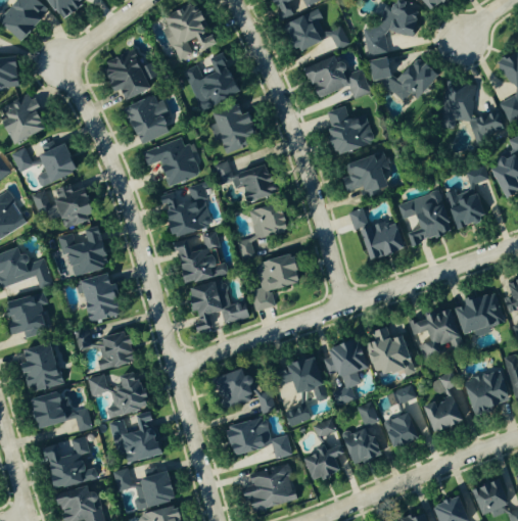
[(0,21),(0,22),(20,41),(49,9),(39,0),(19,0),(0,21)]
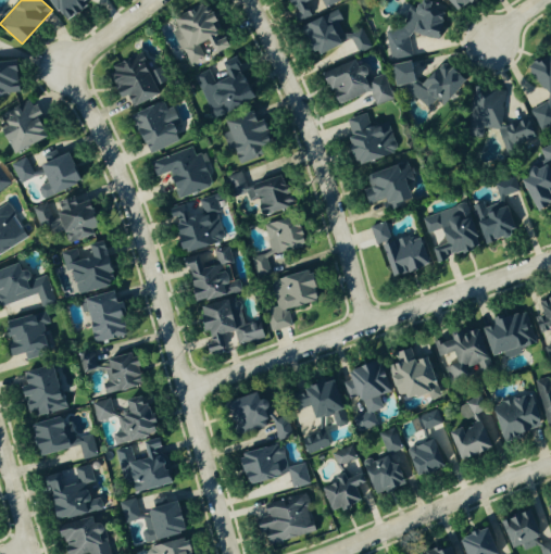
[(89,5),(86,0),(50,0),(65,21),(89,5)]
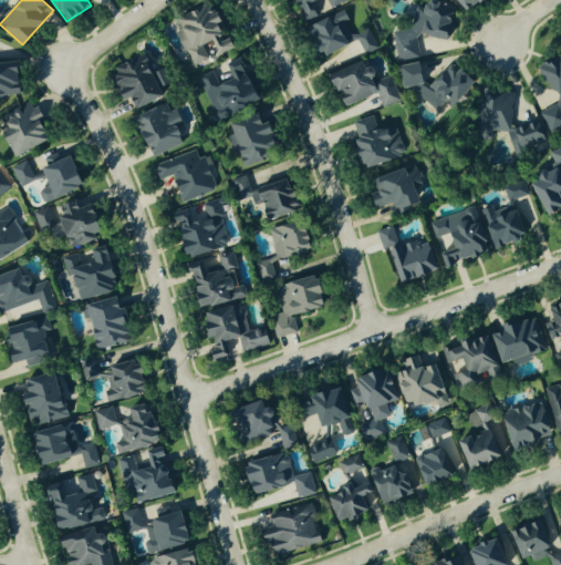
[(344,2),(343,0),(291,0),(297,10),(299,9),(304,23),(322,16),(321,12),(344,2)]
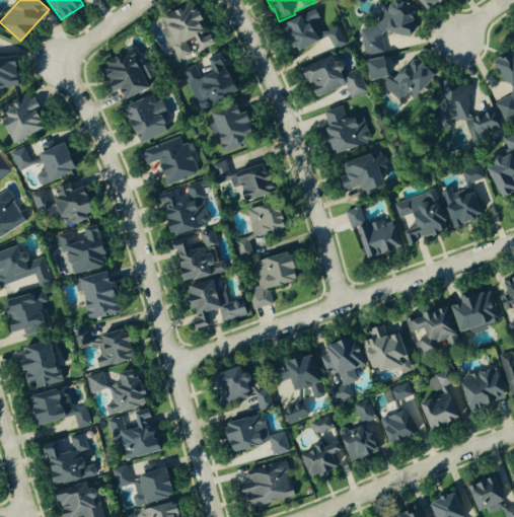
[(418,0),(427,11),(441,0),(418,0)]
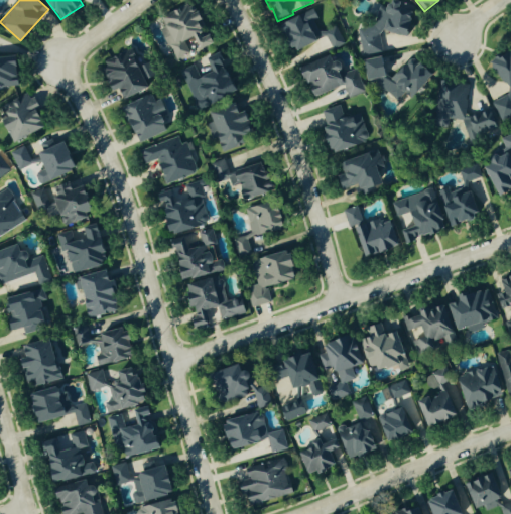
[(386,51),(383,35),(412,30),(407,1),(376,7),(379,24),(361,28),(365,55),(386,51)]
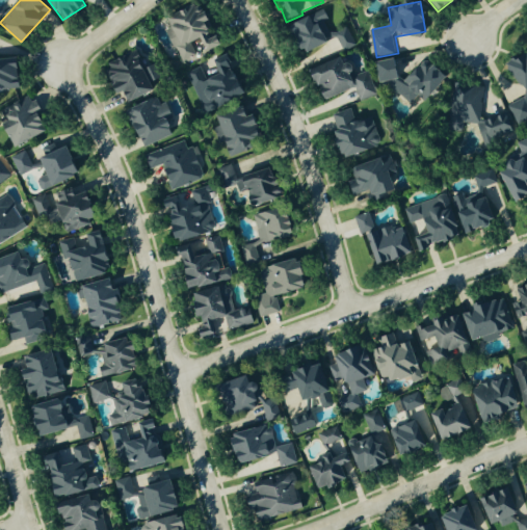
[(218,46),(214,35),(210,37),(203,20),(208,18),(201,2),(166,18),(170,27),(166,29),(181,62),(218,46)]
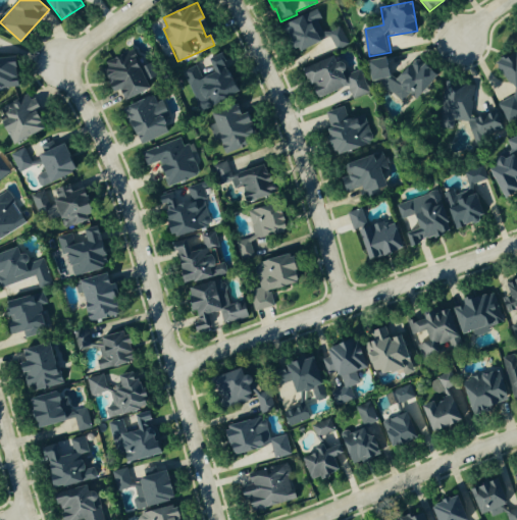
[(333,36),(339,49),(352,43),(345,24),(326,33),(320,17),(324,16),(320,8),(285,23),(296,52),(333,36)]
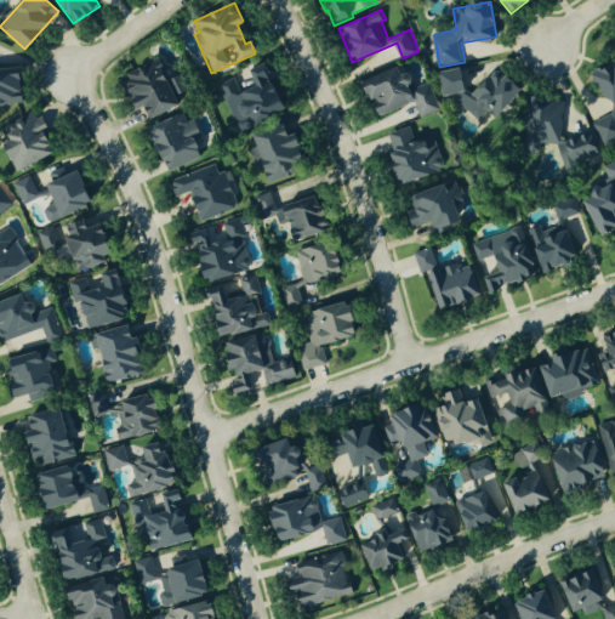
[(149,120),(182,102),(159,60),(126,78),(140,102),(149,120)]
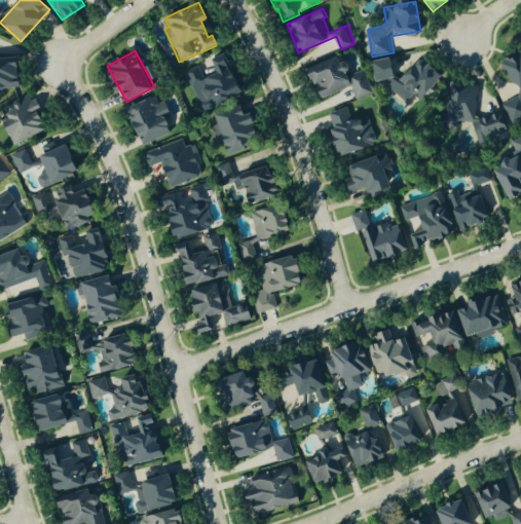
[(520,50),(501,64),(520,90),(520,50)]
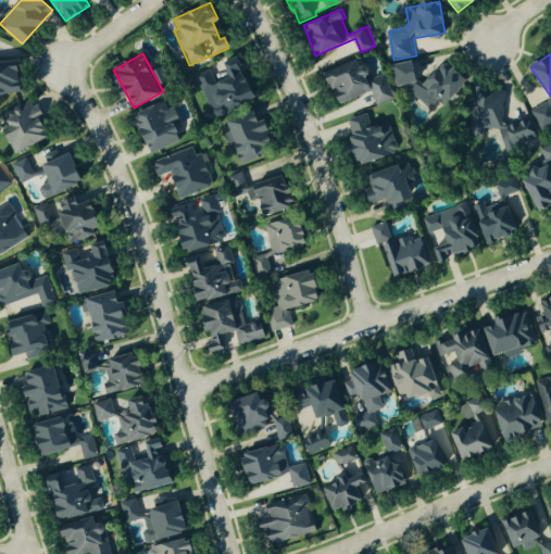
[(214,114),(258,100),(251,80),(245,83),(236,60),(200,72),(214,114)]
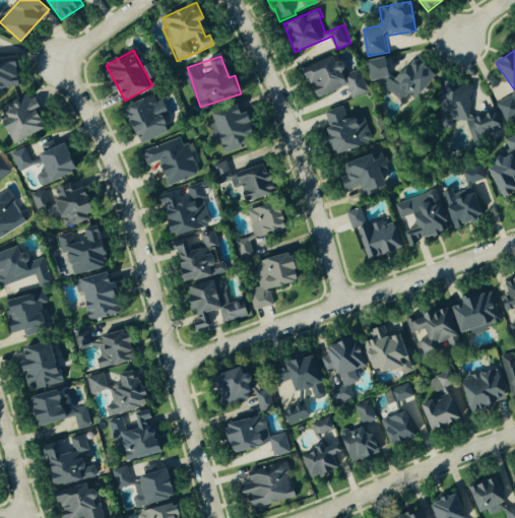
[(350,85),(355,98),(369,92),(362,70),(349,74),(344,60),(336,63),(333,56),(304,66),(315,98),(350,85)]
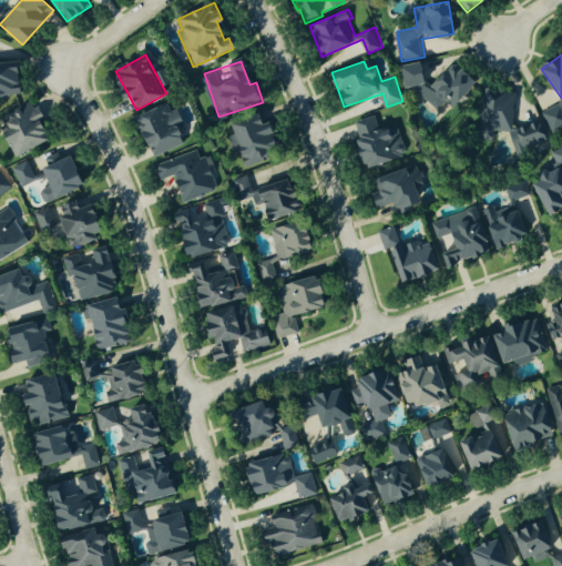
[(422,84),(420,63),(401,64),(404,87),(422,84)]
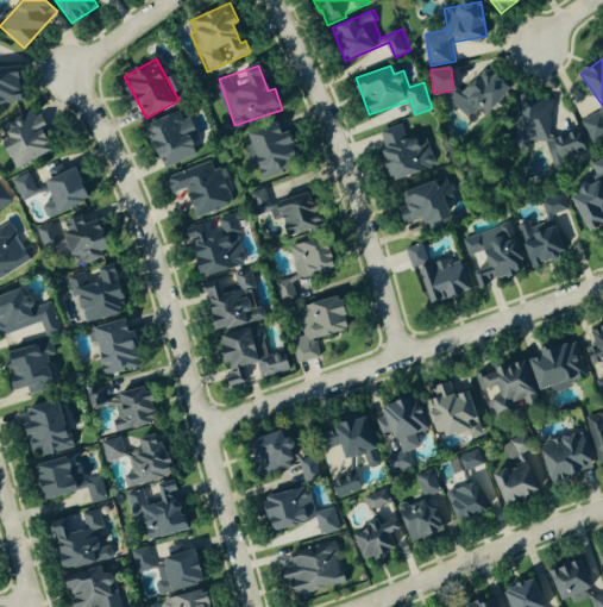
[(484,107),(509,97),(497,69),(452,91),(465,118),(485,108),(484,107)]
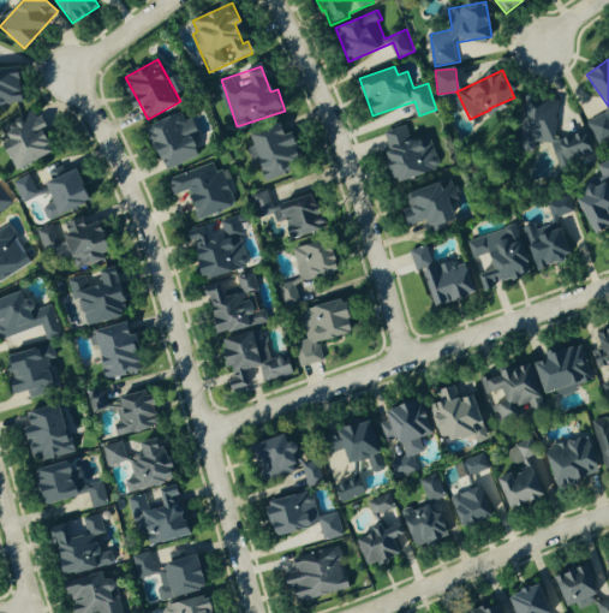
[(561,101),(549,100),(530,97),(526,97),(520,149),(531,150),(549,146),(548,155),(542,156),(539,176),(541,179),(573,172),(574,158),(592,153),(589,135),(580,135),(565,138),(561,137),(559,126),(561,101)]
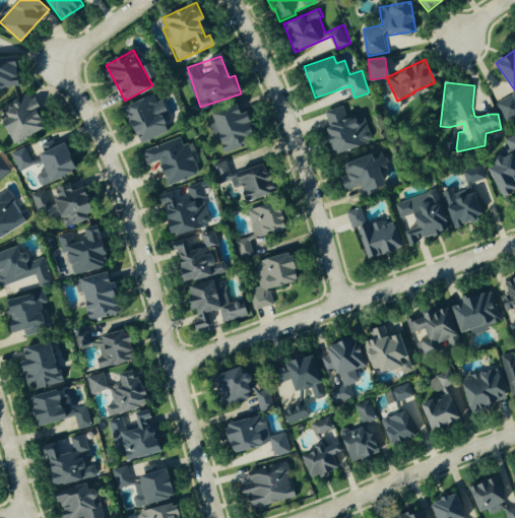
[(14,144),(49,126),(31,91),(2,108),(8,118),(2,121),(14,144)]
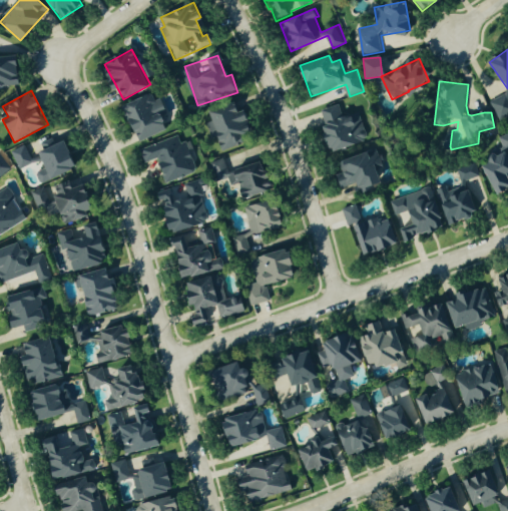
[(140,141),(169,128),(164,117),(169,115),(158,90),(120,107),(131,131),(135,129),(140,141)]
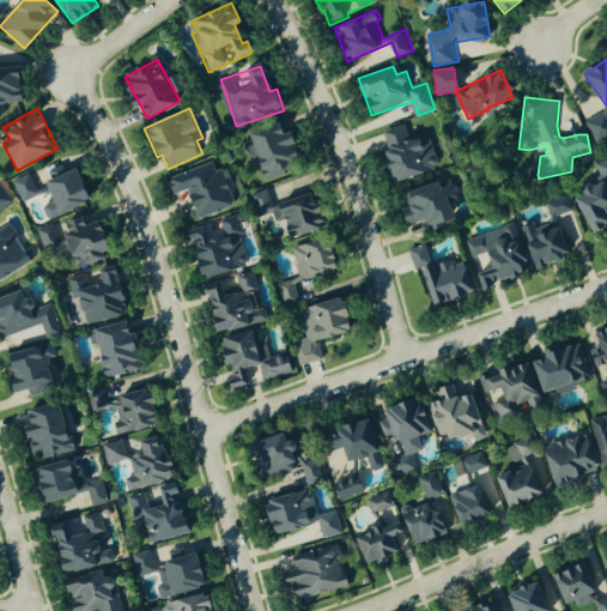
[(247,137),(266,181),(284,173),(280,164),(303,155),(289,119),(247,137)]
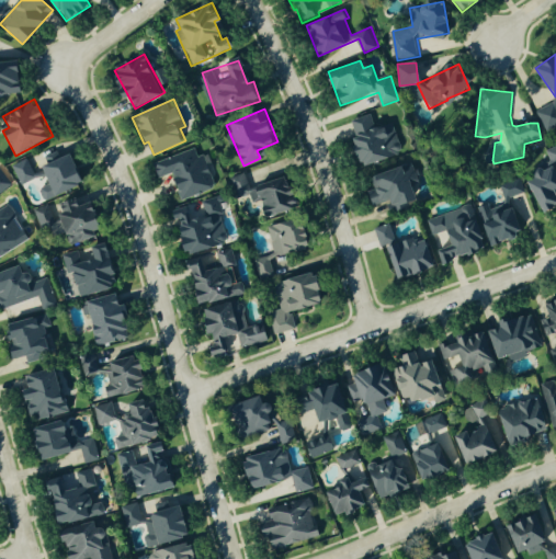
[(353,121),(358,136),(351,138),(360,167),(405,153),(395,123),(377,128),(373,114),(353,121)]
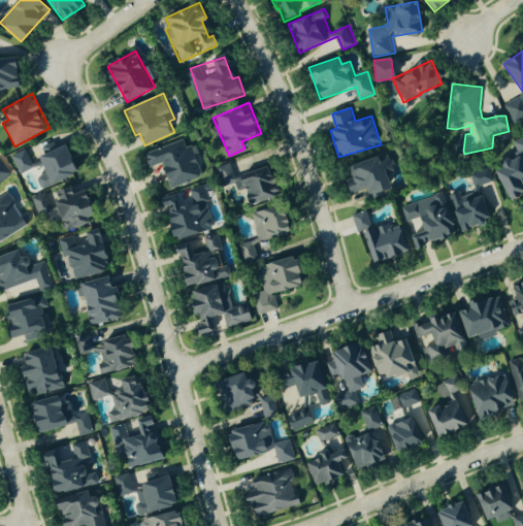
[(511,199),(514,198),(522,192),(522,138),(516,142),(518,151),(504,159),(494,165),(496,174),(511,199)]
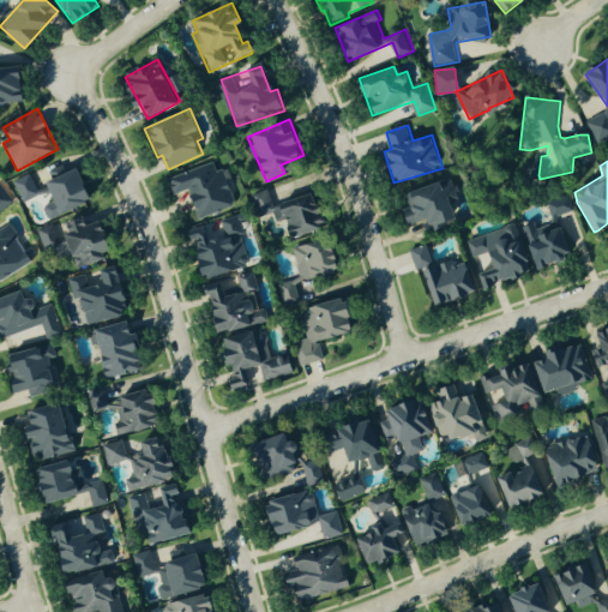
[(190,190),(200,219),(239,205),(226,169),(218,172),(216,162),(170,178),(176,195),(190,190)]
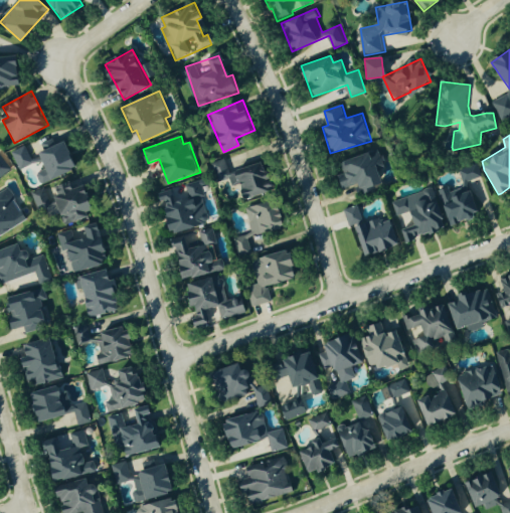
[(74,171),(67,143),(40,150),(47,178),(74,171)]
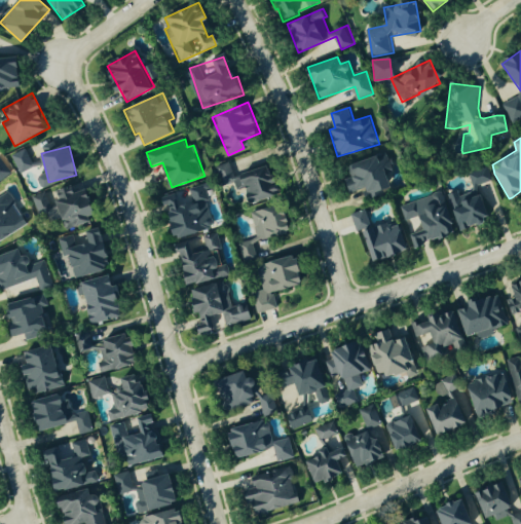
[(41,164),(38,157),(34,159),(29,147),(13,154),(22,173),(41,164)]
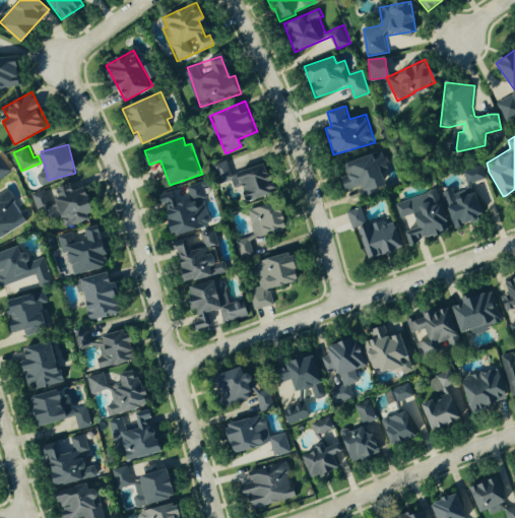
[(348,175),(340,178),(344,191),(359,186),(362,193),(384,186),(374,153),(344,164),(348,175)]
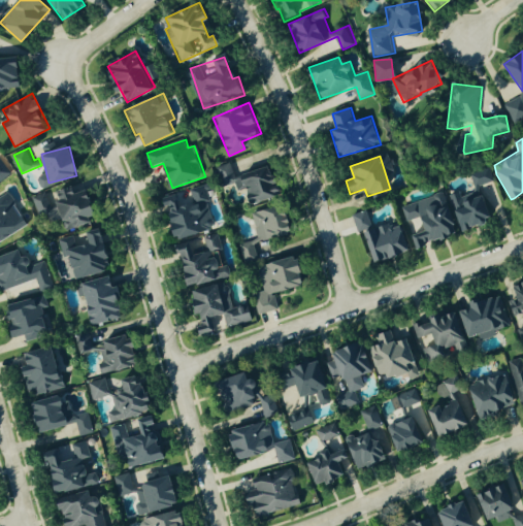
[(267,168),(237,173),(235,163),(219,165),(223,186),(237,183),(239,190),(244,190),(247,203),(283,197),(280,183),(270,184),(267,168)]
